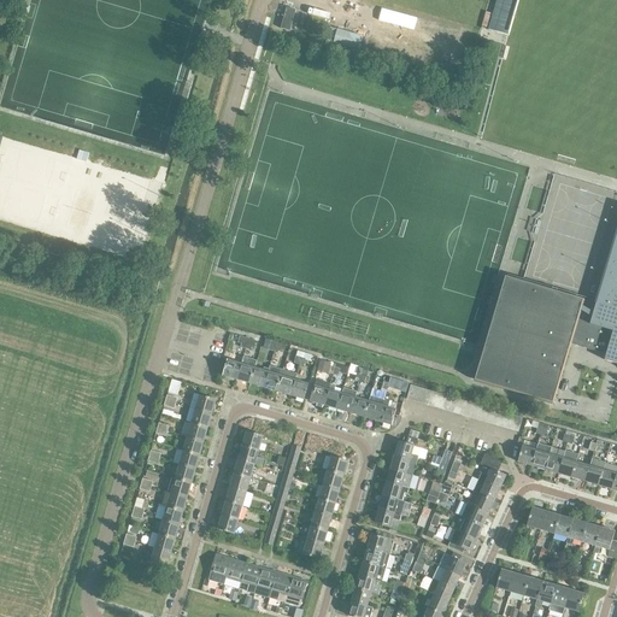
[(460,37),(468,0),(393,0),(392,7),(366,1),(362,22),(387,27),(388,19),(399,23),(395,43),(418,48),(423,29),(460,37)]
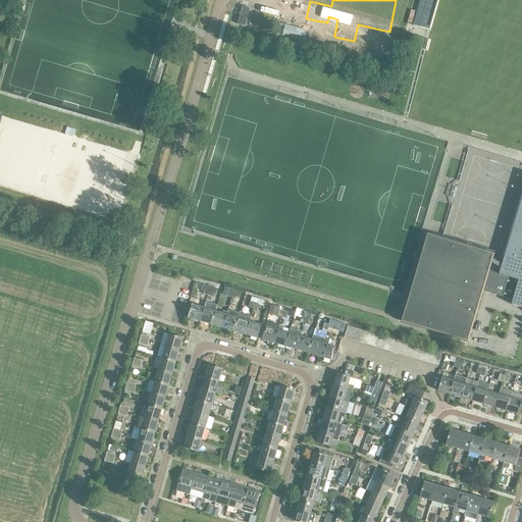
[(429,31),(438,0),(421,0),(414,25),(429,31)]
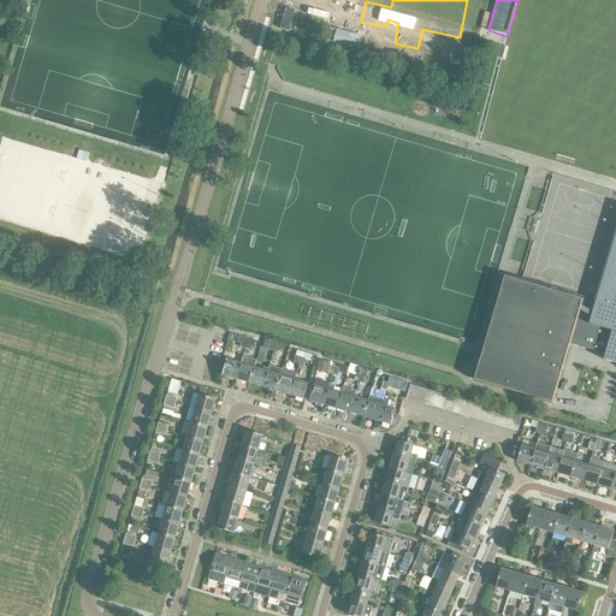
[(282,29),(291,33),(296,11),(288,9),(282,29)]
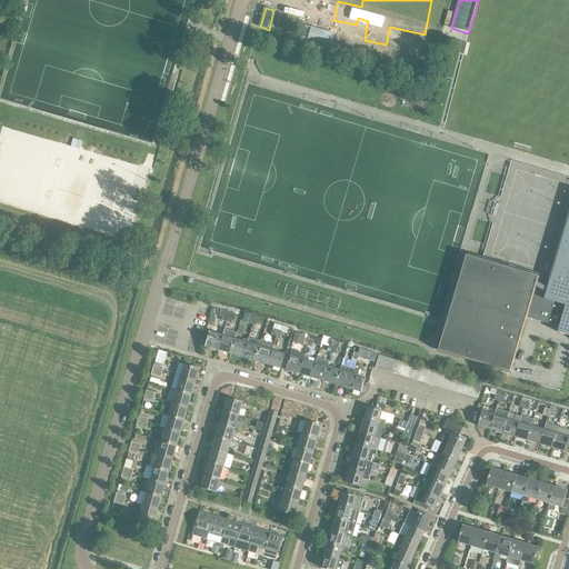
[(305,26),(299,46),(328,53),(330,48),(333,35),(312,28),(305,26)]
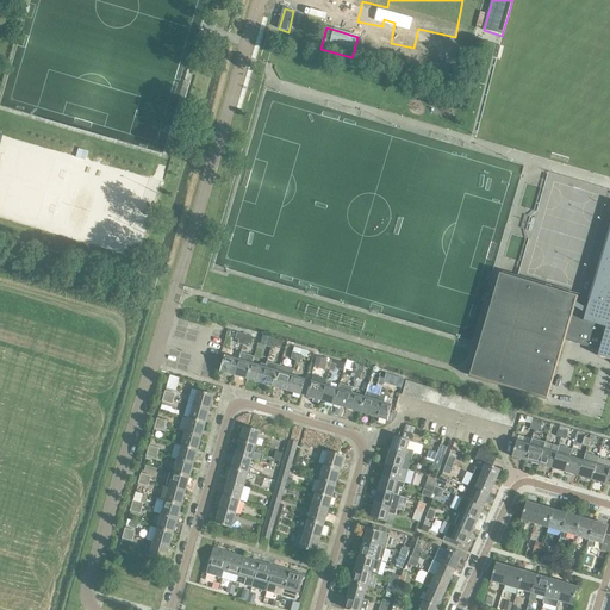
[(609,230),(590,300),(577,297),(517,279),(499,274),(470,377),(547,398),(564,340),(599,350),(598,356),(609,359),(609,230)]
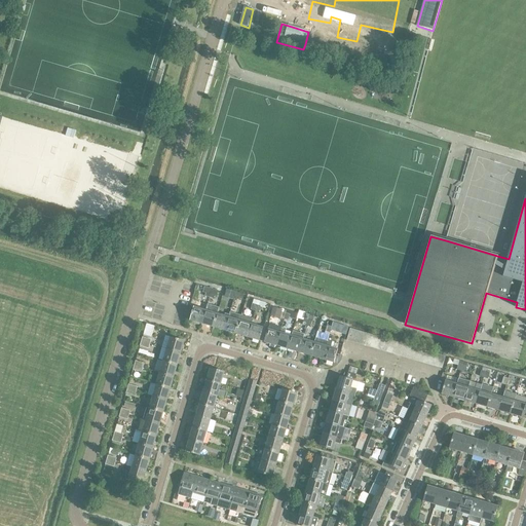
[(204,287),(203,293),(205,294),(205,296),(210,298),(213,289),(204,287)]
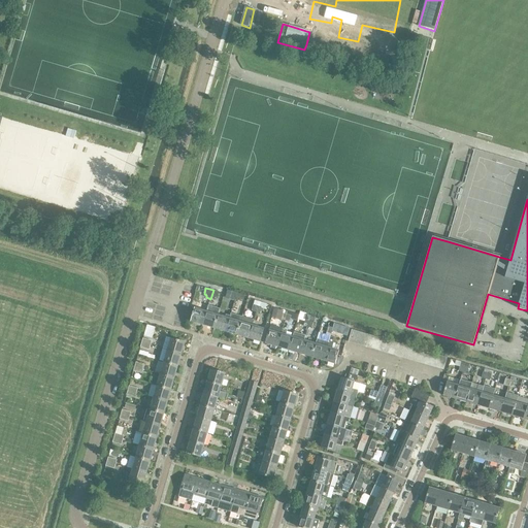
[(213,290),(210,299),(215,300),(216,297),(218,298),(220,292),(213,290)]
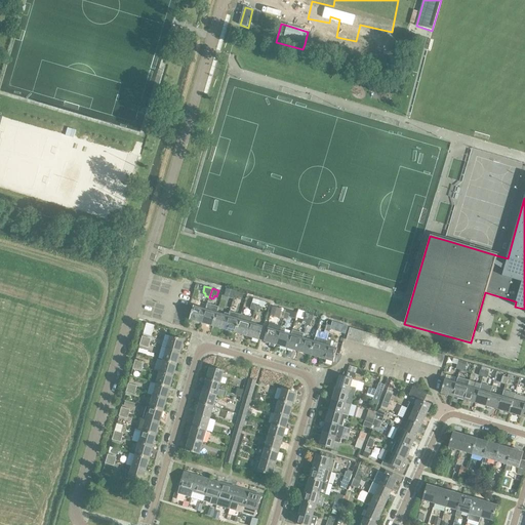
[(227,289),(225,296),(233,298),(235,291),(227,289)]
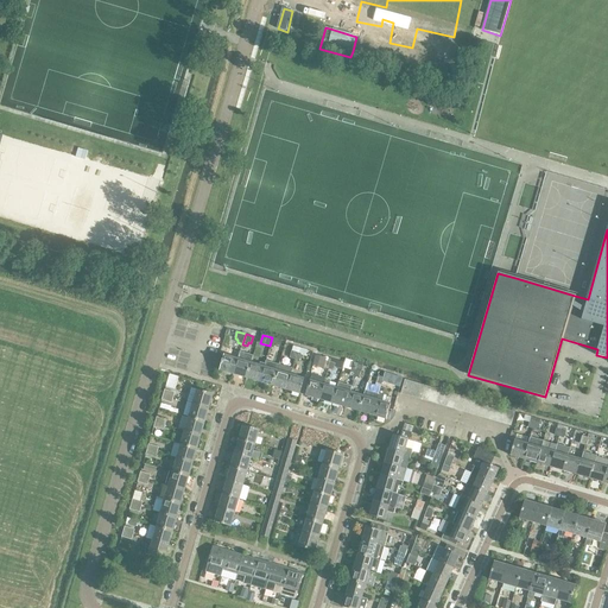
[(252,362),(254,356),(240,352),(239,356),(234,374),(247,378),(252,362)]
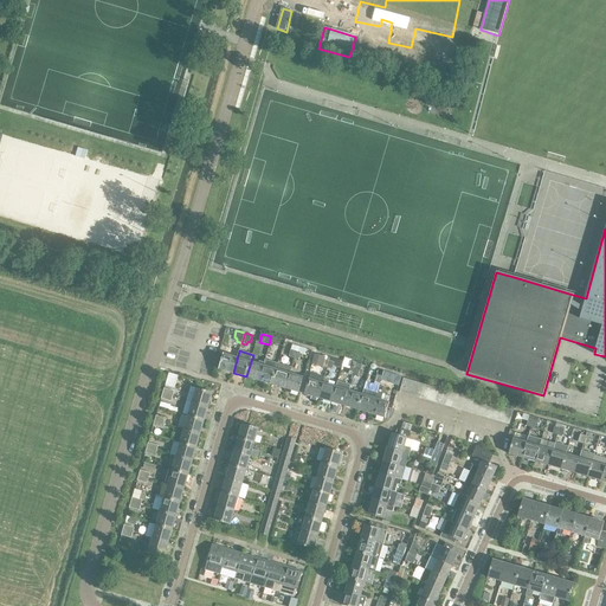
[(233,373),(238,355),(233,353),(232,356),(224,354),(219,369),(233,373)]
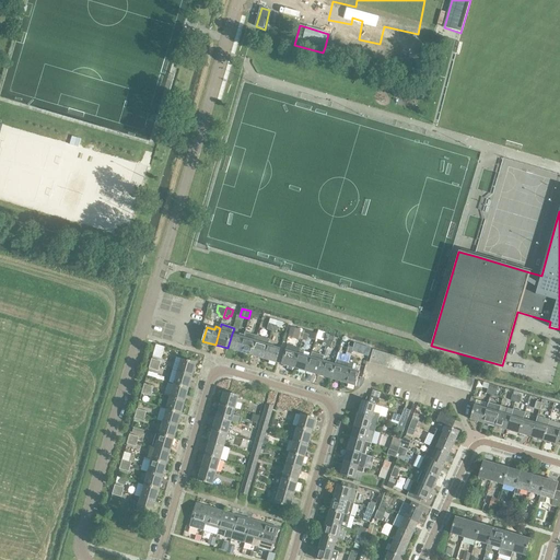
[(291,327),(289,336),(298,339),(301,329),(291,327)]
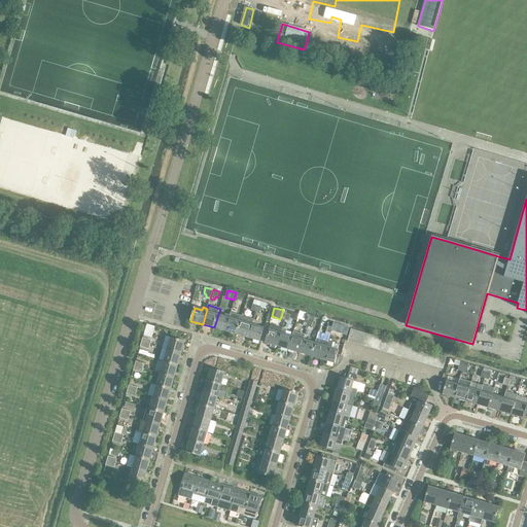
[(237,335),(241,321),(243,316),(231,313),(231,315),(225,331),(237,335)]
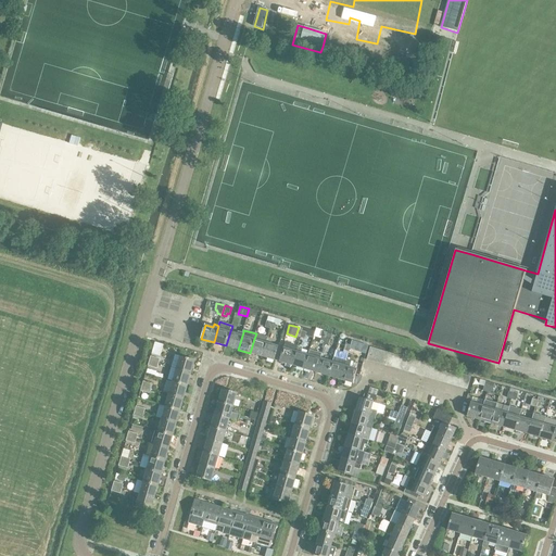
[(238,350),(243,332),(240,332),(240,335),(230,331),(226,345),(238,350)]
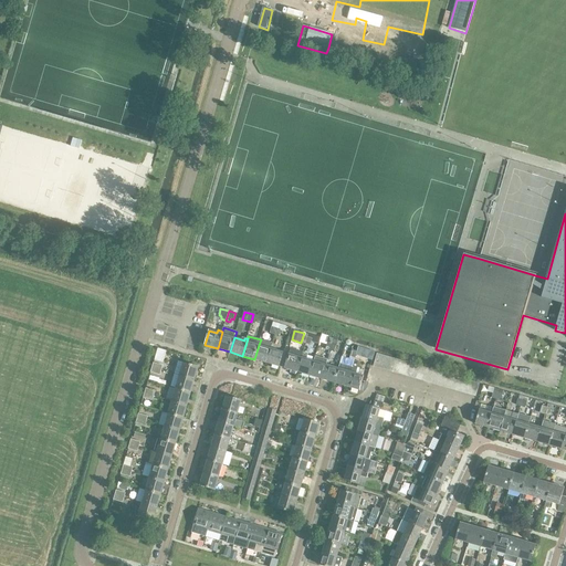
[(268,363),(271,348),(272,346),(268,345),(266,347),(259,345),(254,359),(268,363)]
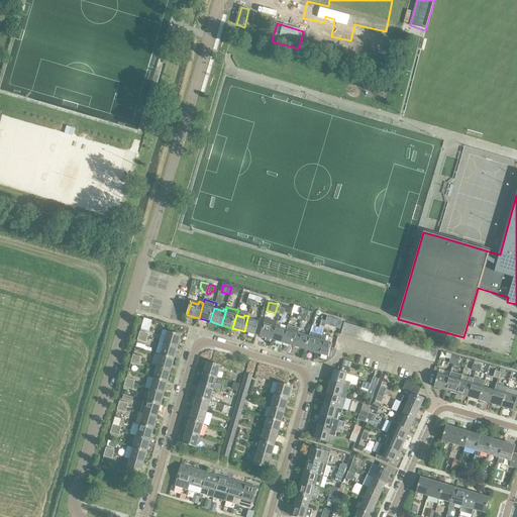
[(144,318),(140,329),(148,331),(151,320),(144,318)]
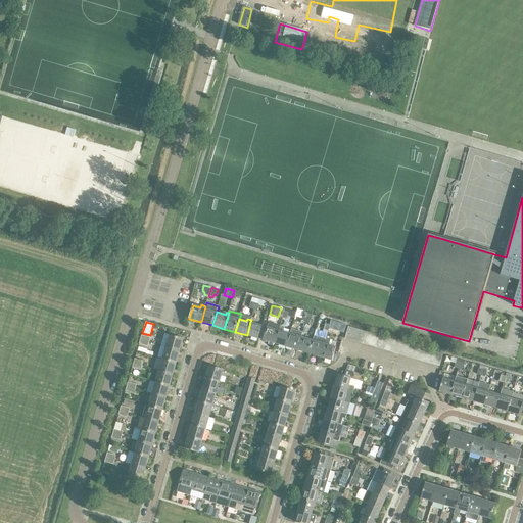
[(263,326),(250,322),(247,335),(258,338),(263,326)]
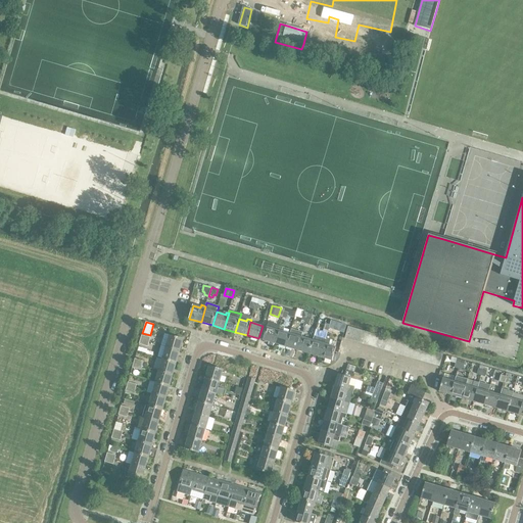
[(329,330),(342,334),(344,329),(331,324),(329,330)]
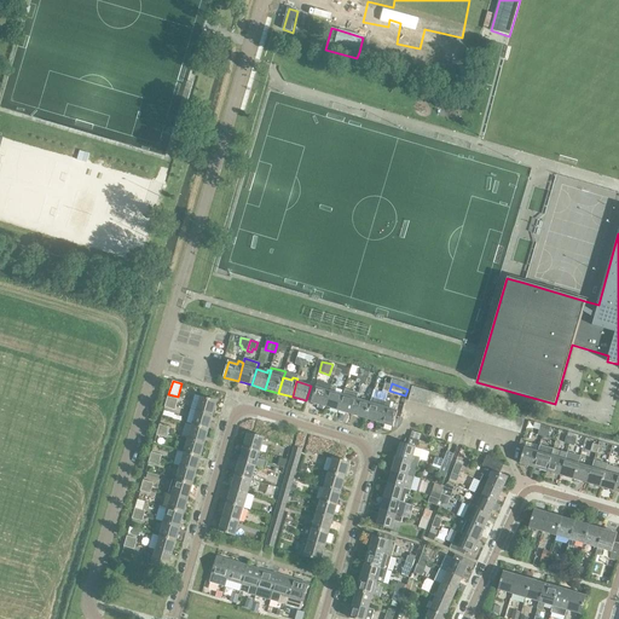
[(325,406),(330,391),(316,387),(312,403),(325,406)]
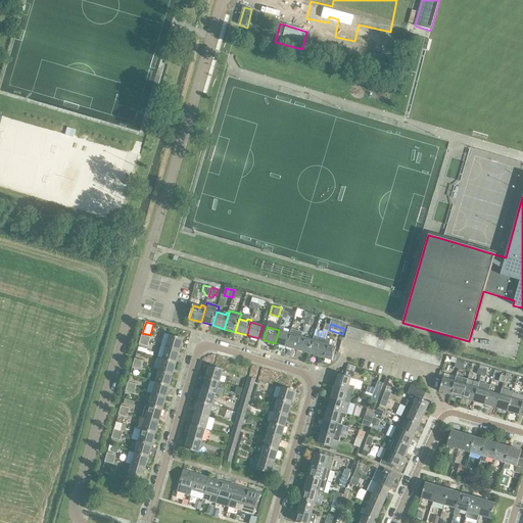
[(351,340),(354,329),(348,327),(345,338),(351,340)]
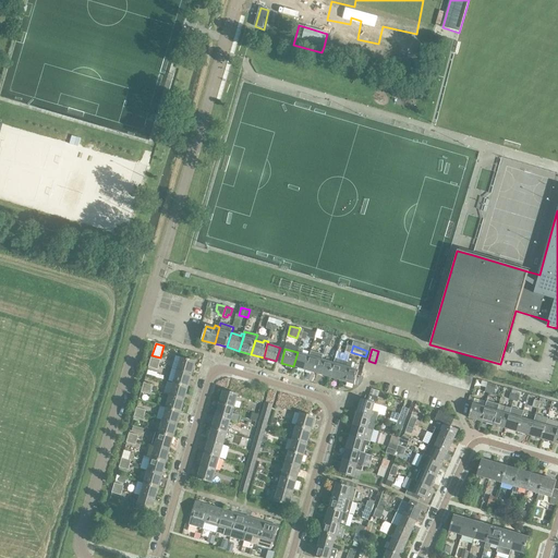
[(381,365),(385,352),(378,351),(375,363),(381,365)]
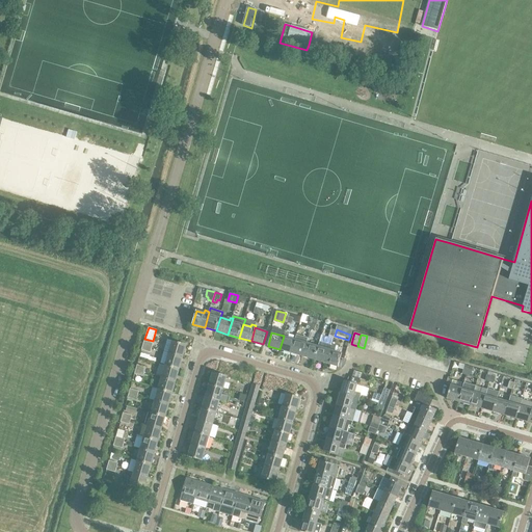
[(291,353),(295,340),(284,336),(280,349),(291,353)]
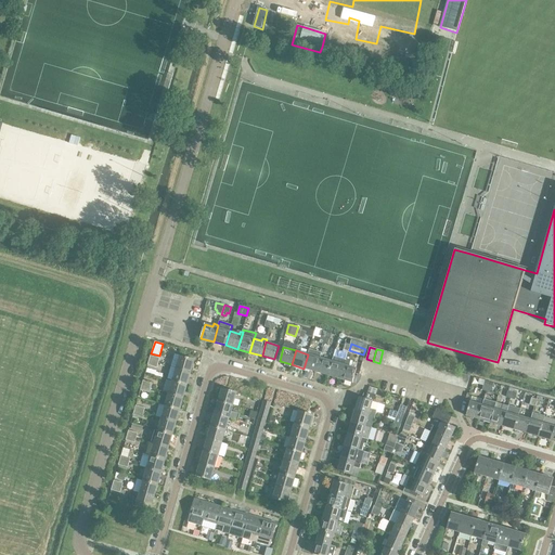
[(385,365),(389,352),(383,350),(379,363),(385,365)]
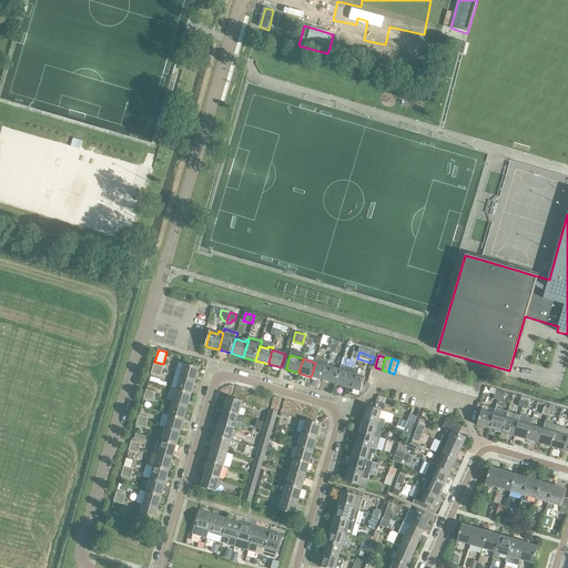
[(401,375),(404,363),(398,361),(394,374),(401,375)]
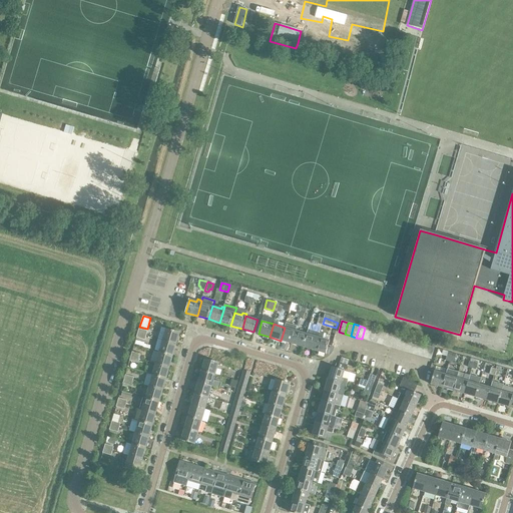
[(292,344),(296,331),(285,328),(281,341),(292,344)]
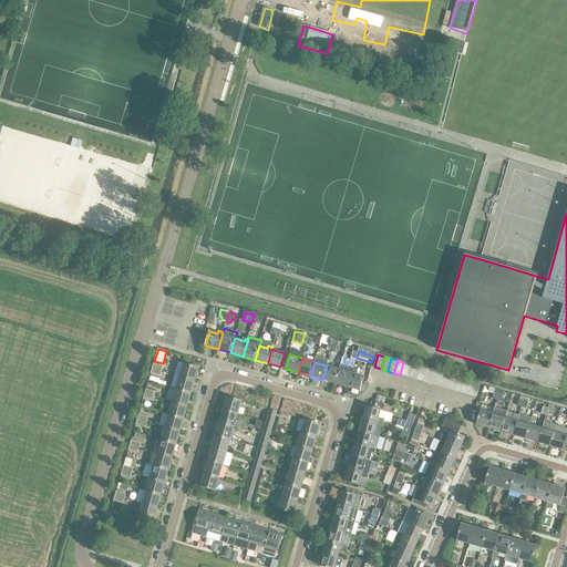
[(406,377),(410,364),(403,362),(400,374),(406,377)]
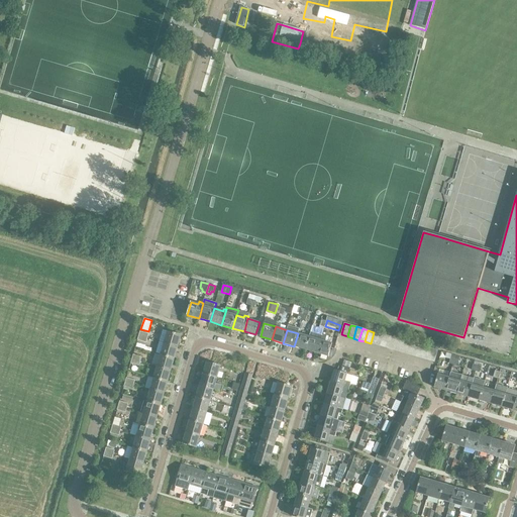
[(168,331),(165,343),(178,347),(182,335),(168,331)]
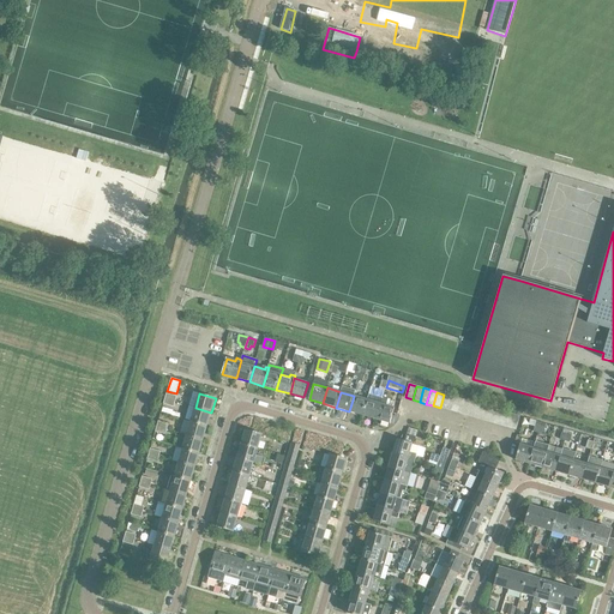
[(381,404),(383,398),(369,395),(368,399),(363,415),(377,420),(381,404)]
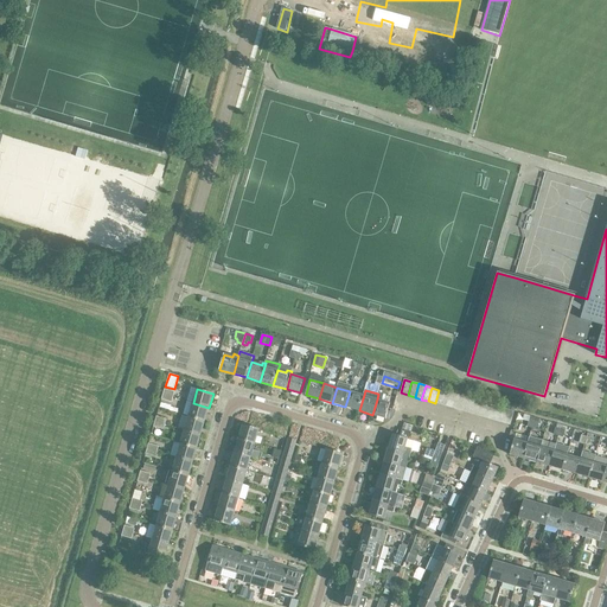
[(442,406),(446,391),(439,390),(435,403),(442,406)]
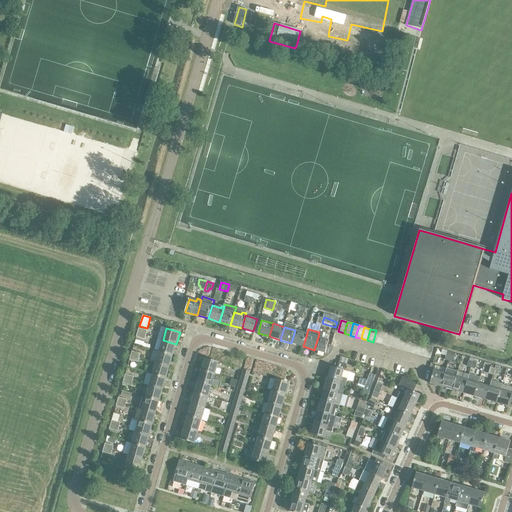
[(303,346),(307,333),(295,330),(291,343),(303,346)]
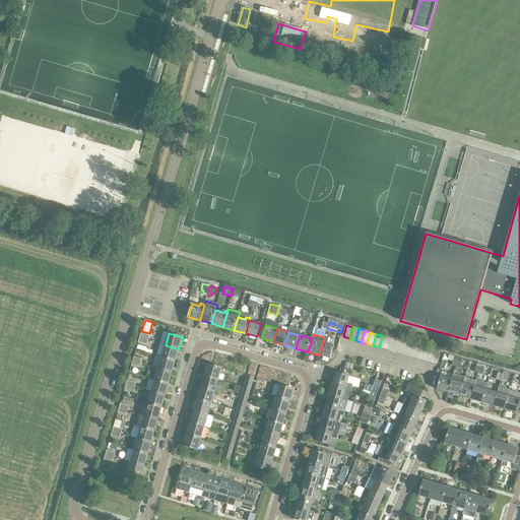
[(384,348),(388,337),(382,335),(379,347),(384,348)]
